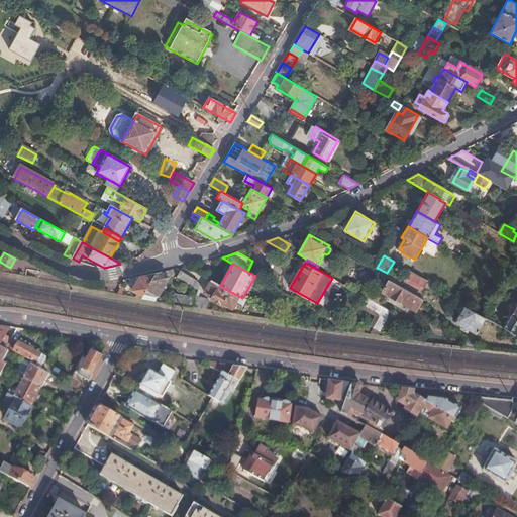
[(177,277),(199,290),(201,284),(197,280),(181,271),(177,277)]
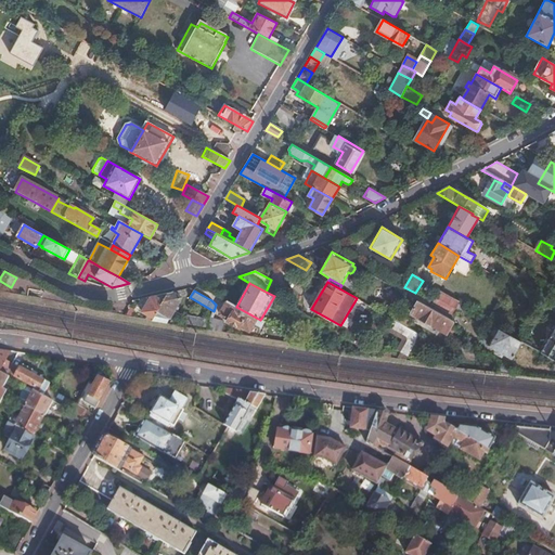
[(154,318),(153,321),(168,323),(182,298),(172,292),(168,293),(154,318)]
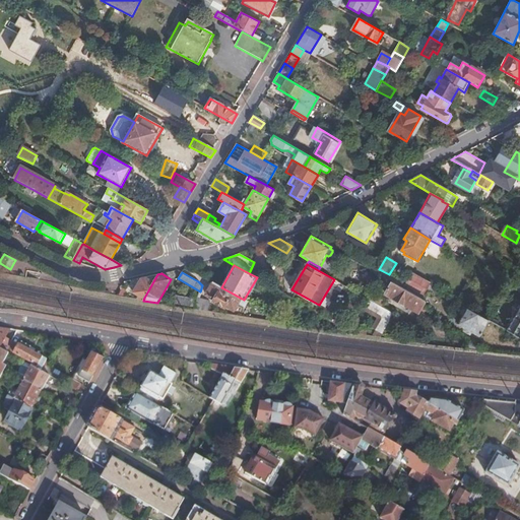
[(157,274),(142,278),(134,293),(144,298),(157,274)]
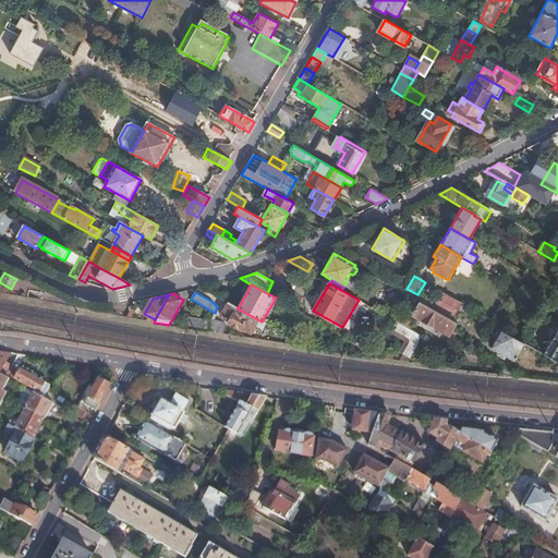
[(436,305),(455,315),(460,306),(441,295),(436,305)]
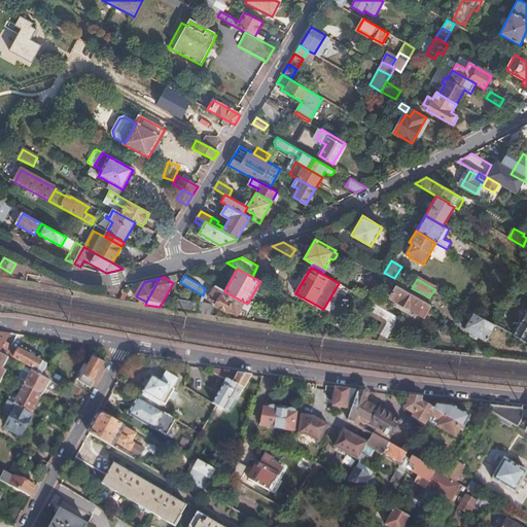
[(429,305),(398,286),(391,299),(417,313),(423,316),(429,305)]
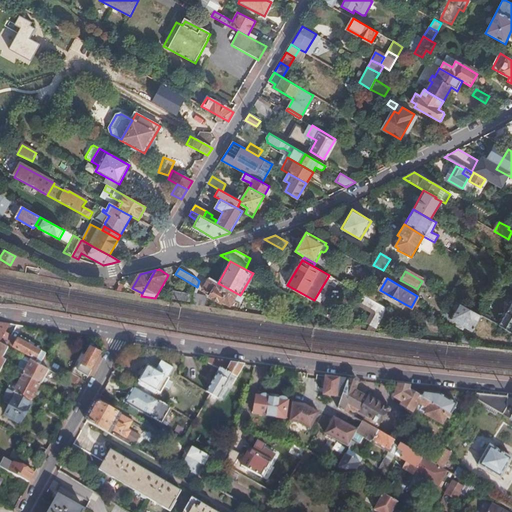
[(244,297),(240,295),(218,283),(211,279),(204,291),(212,295),(211,297),(222,303),(223,301),(230,305),(234,298),(241,301),(244,297)]
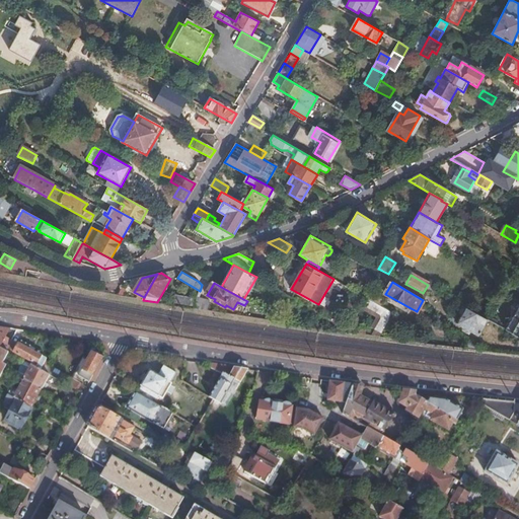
[(170,294),(169,301),(193,305),(194,298),(170,294)]
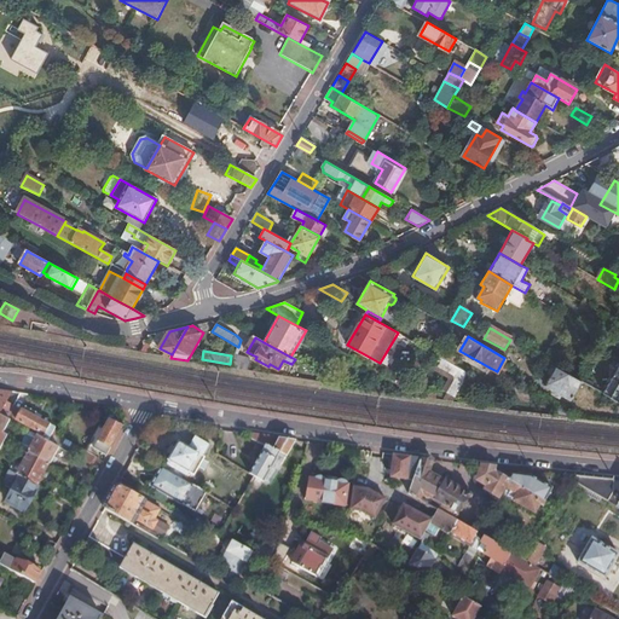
[(446,393),(455,398),(467,376),(466,371),(446,359),(439,356),(434,364),(455,376),(446,393)]
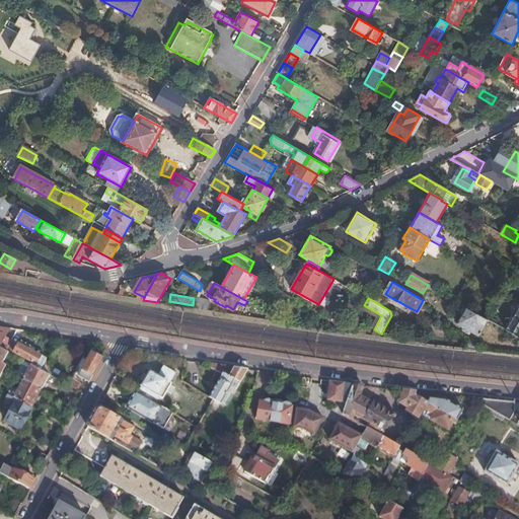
[(197,301),(194,308),(202,309),(204,304),(204,303),(203,301),(200,300),(197,301)]
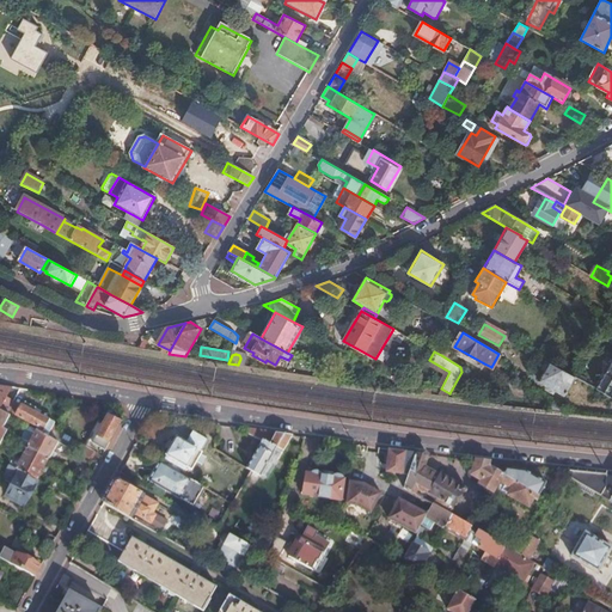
[(491,367),(500,371),(502,366),(505,368),(508,361),(499,354),(491,367)]
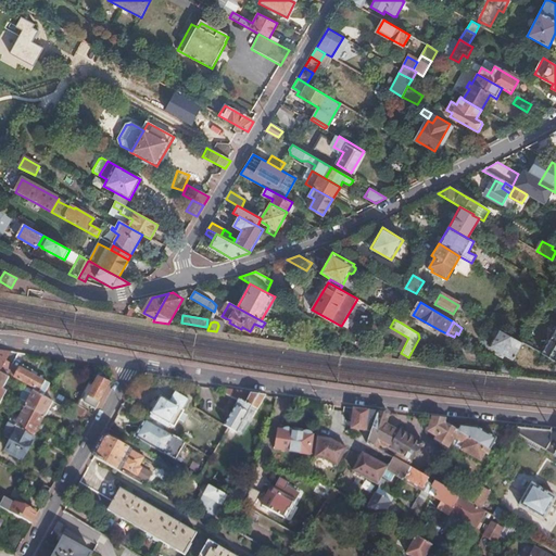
[(513,359),(522,343),(521,342),(492,326),(489,332),(494,337),(489,345),(513,359)]
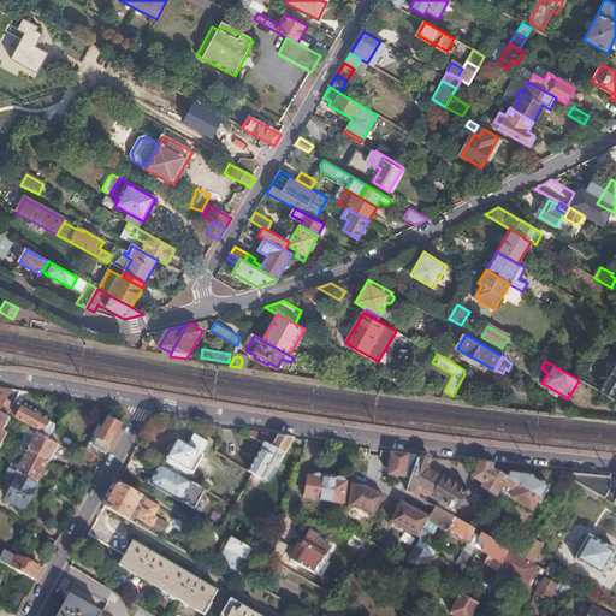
[(615,361),(599,391),(615,400),(615,361)]
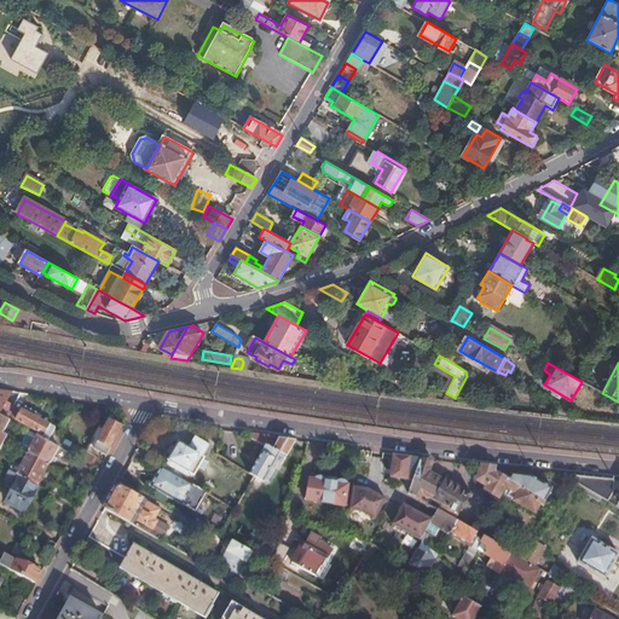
[(518,400),(525,387),(515,382),(508,394),(518,400)]
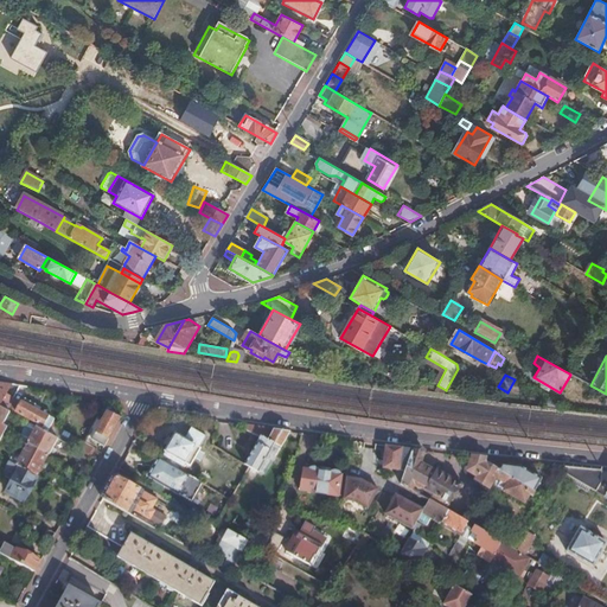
[(0,406),(7,410),(13,400),(6,396),(12,385),(0,382),(0,406)]
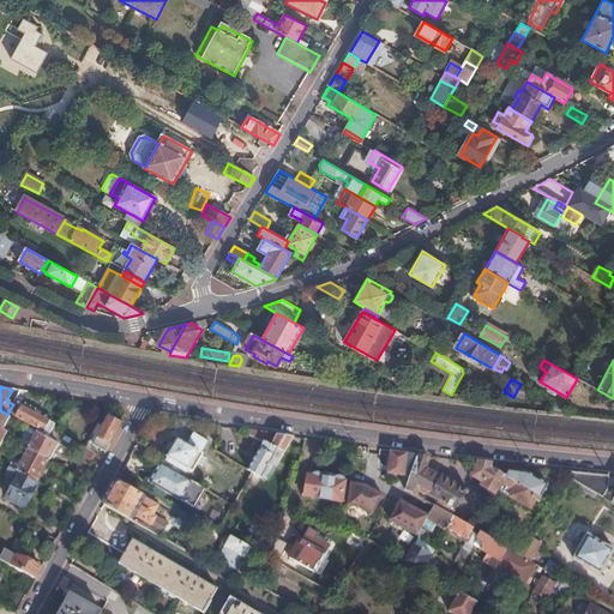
[(49,434),(48,438),(54,440),(59,429),(54,427),(55,423),(35,413),(37,409),(26,403),(24,407),(23,405),(17,416),(49,434)]
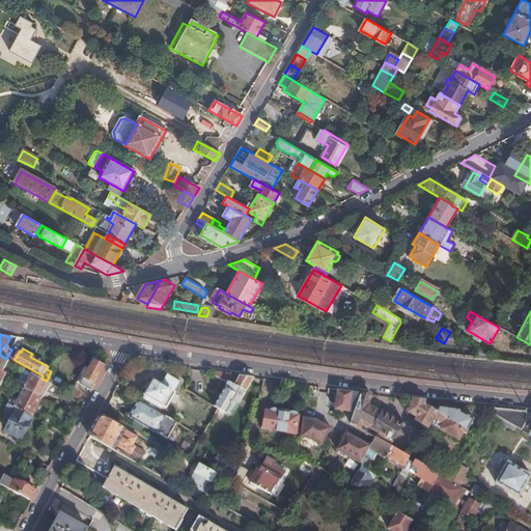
[(0,387),(6,376),(7,373),(4,371),(9,361),(6,359),(0,355),(0,387)]
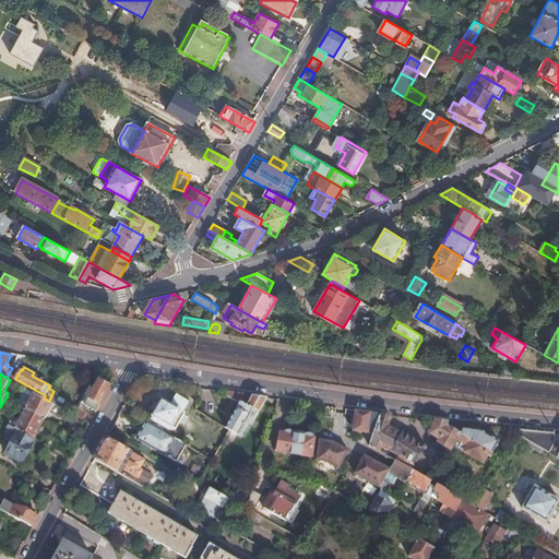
[(82,403),(97,412),(111,385),(99,379),(94,387),(90,384),(84,395),(86,396),(82,403)]
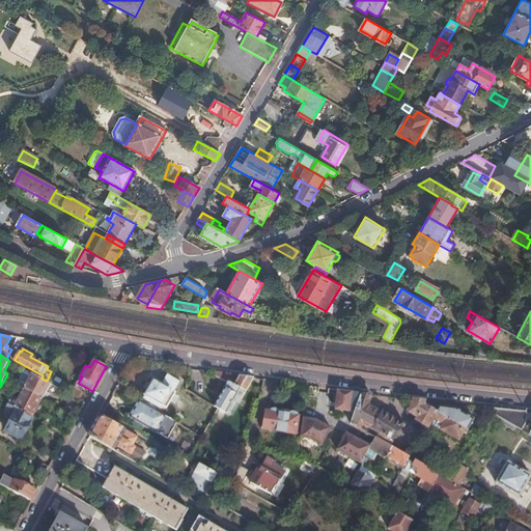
[(15,363),(9,361),(4,371),(7,373),(8,373),(15,363)]
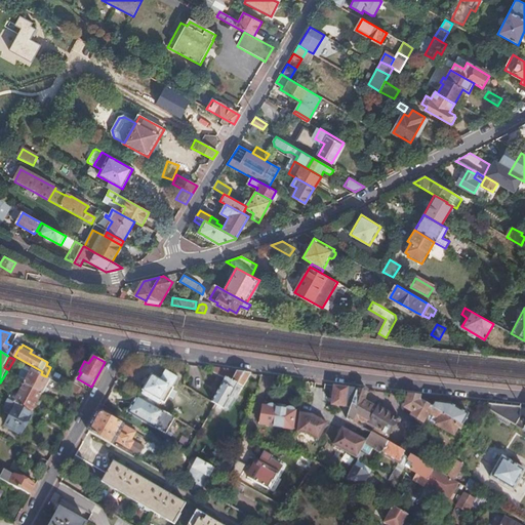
[(50,379),(77,394),(81,387),(55,373),(56,370),(50,367),(46,376),(50,379)]
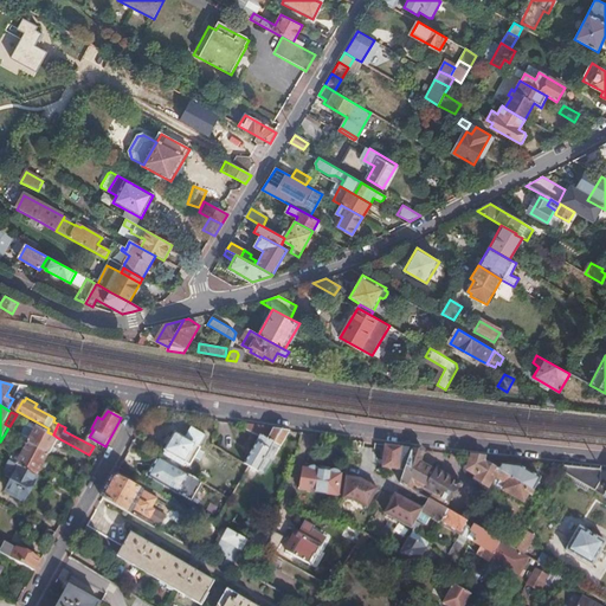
[(50,452),(51,453),(58,438),(53,434),(47,432),(37,426),(28,442),(50,452)]
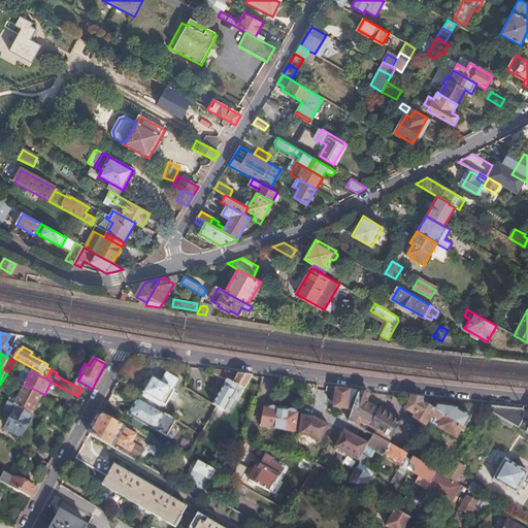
[(212,405),(217,407),(225,413),(241,384),(246,387),(253,376),(232,373),(216,371),(215,376),(225,383),(212,404),(212,405)]
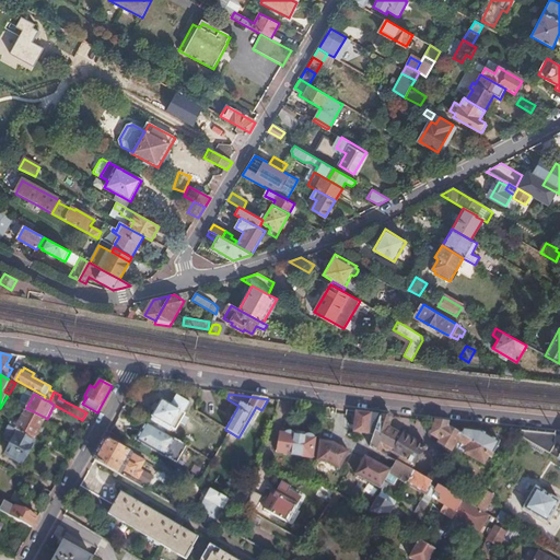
[(171,405),(163,400),(153,417),(154,417),(152,420),(170,430),(171,428),(176,430),(186,413),(185,412),(190,404),(177,395),(171,405)]
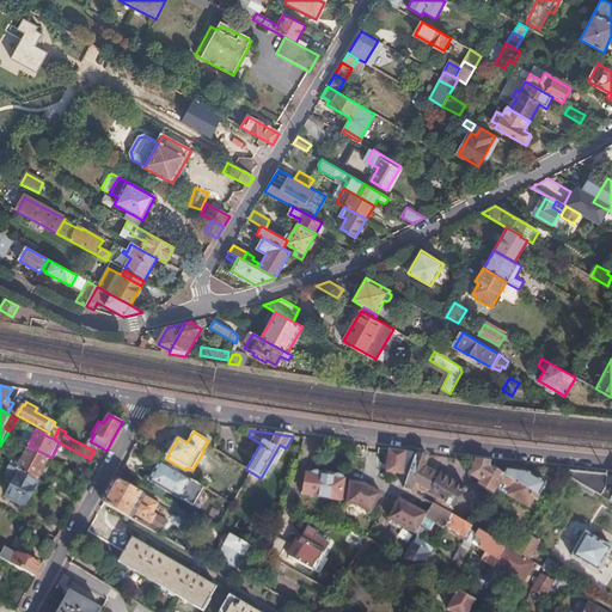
[(7,434),(0,446),(0,447),(7,451),(14,438),(7,434)]
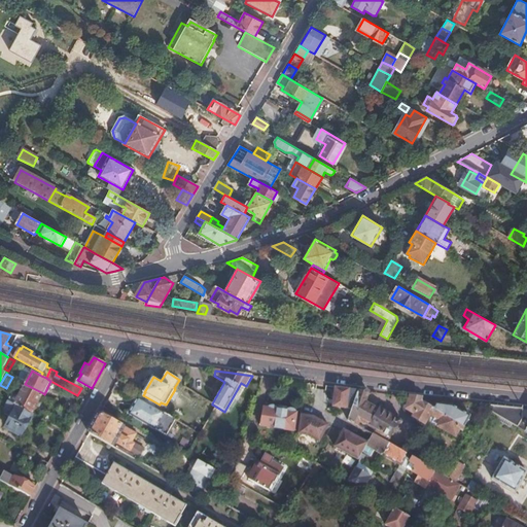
[(33,414),(43,393),(25,384),(19,396),(12,393),(8,400),(33,414)]
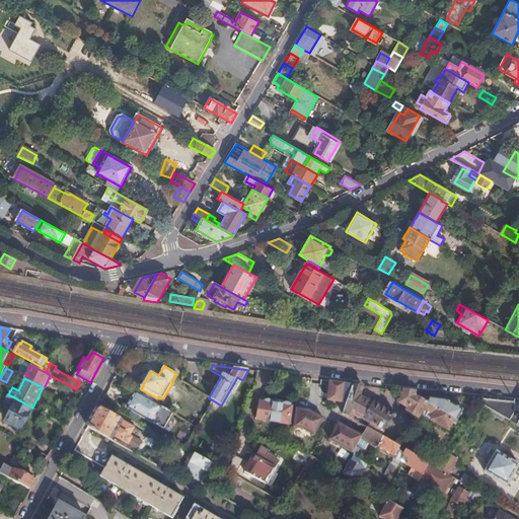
[(344,383),(329,381),(326,400),(347,403),(353,385),(344,383)]
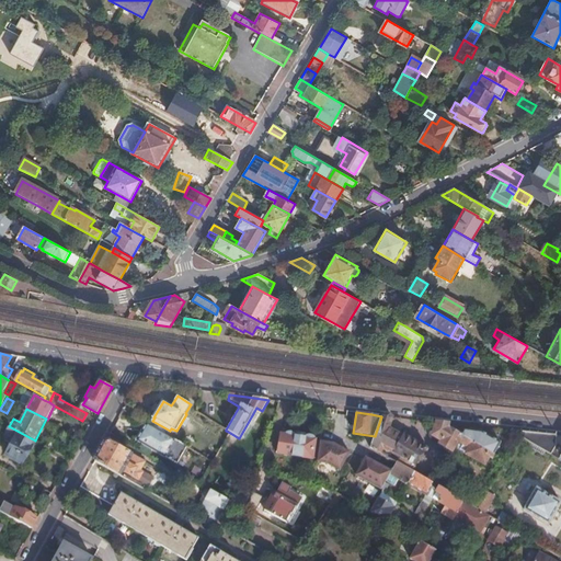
[(381,416),(375,436),(370,448),(380,454),(384,448),(393,454),(402,438),(388,430),(392,418),(381,416)]
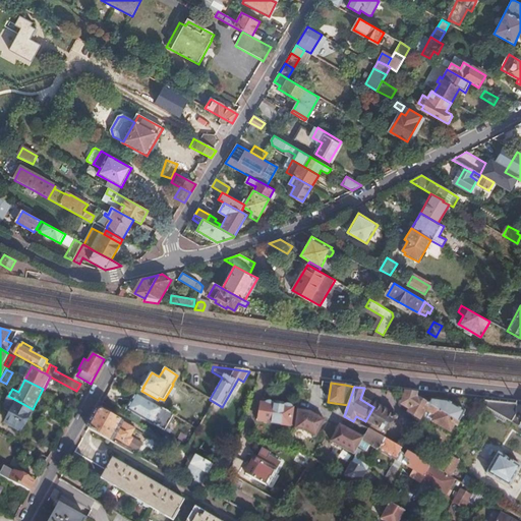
[(174,414),(137,393),(127,409),(164,430),(174,414)]
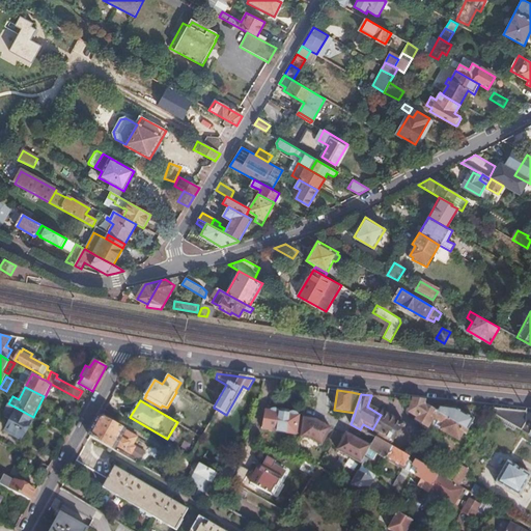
[(426,402),(413,401),(410,412),(419,417),(417,420),(427,426),(434,418),(445,425),(443,429),(458,439),(463,432),(466,435),(468,431),(468,430),(437,412),(426,406),(426,402)]
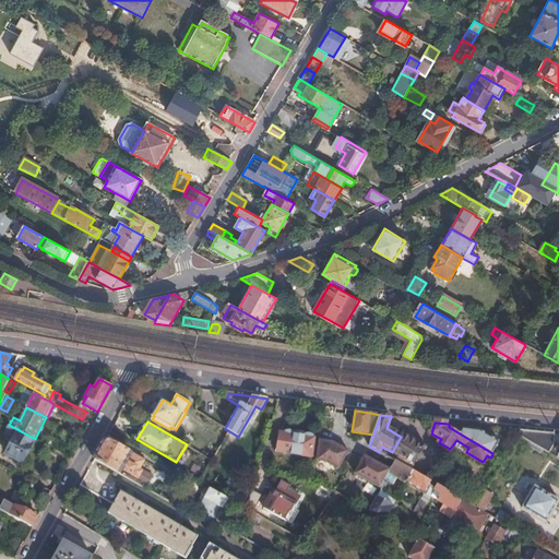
[(23,461),(35,439),(9,425),(4,435),(7,436),(7,437),(13,441),(7,453),(23,461)]
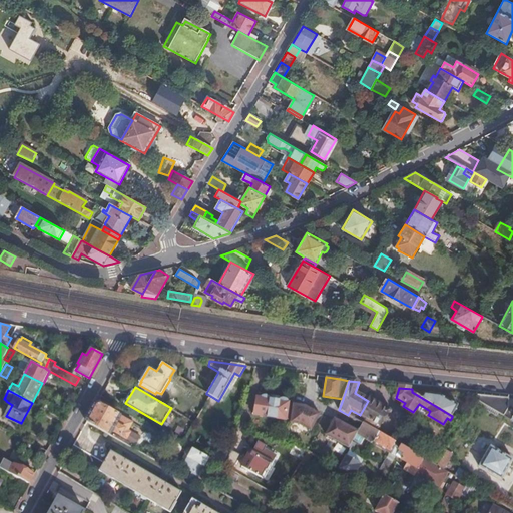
[(422,398),(452,416),(458,407),(439,396),(424,394),(422,398)]
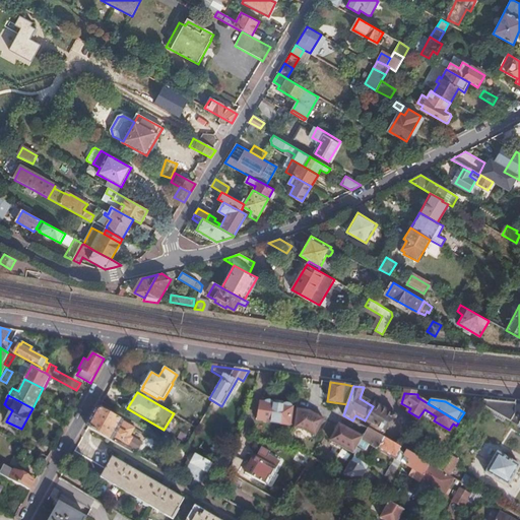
[(471,400),(483,407),(511,423),(514,415),(515,405),(503,404),(490,402),(471,400)]
